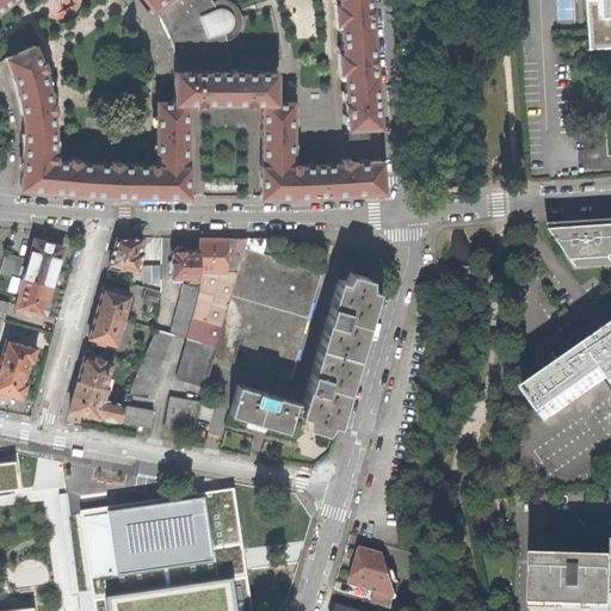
[(0,0),(0,10),(12,0),(146,0),(153,8),(154,7),(167,28),(174,49),(176,72),(229,72),(228,50),(227,43),(223,32),(227,31),(229,29),(230,26),(232,22),(232,18),(230,16),(229,12),(227,11),(223,10),(220,8),(216,10),(211,0),(0,0)]
